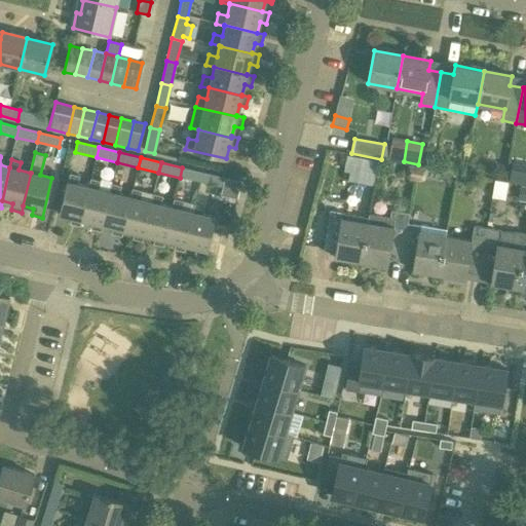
[(523,164),(512,162),(509,182),(520,184),(523,164)]
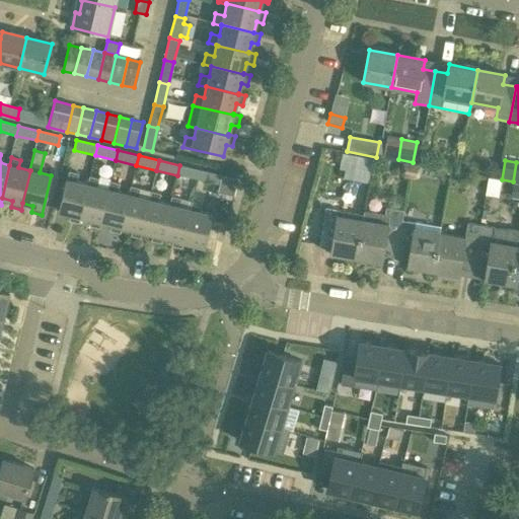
[(421,168),(417,165),(404,163),(400,166),(399,173),(403,178),(414,180),(419,178),(421,168)]
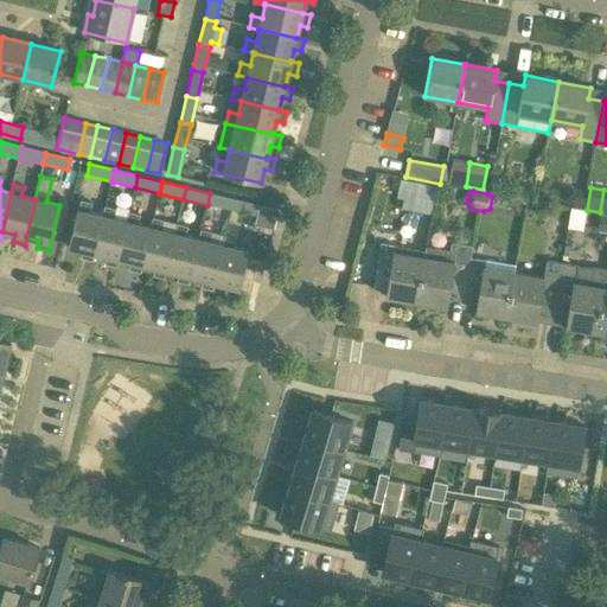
[(231,210),(234,199),(210,193),(208,205),(231,210)]
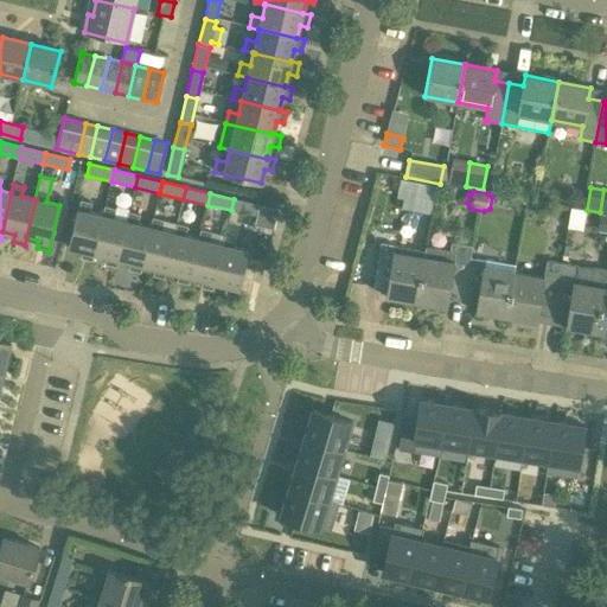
[(234,199),(231,210),(256,216),(259,205),(234,199)]
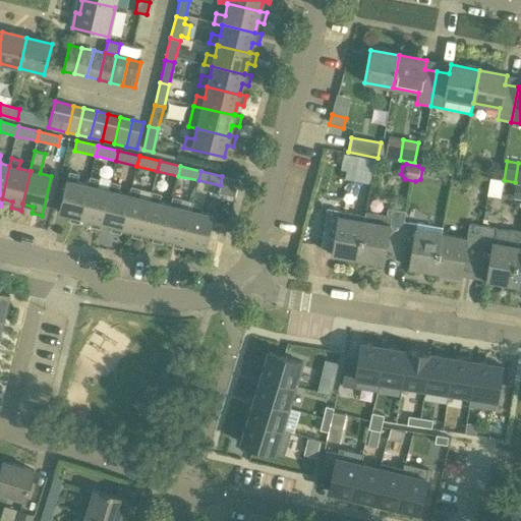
[(79,218),(88,185),(77,182),(79,174),(69,172),(59,213),(70,215),(68,222),(79,225),(80,218),(79,218)]
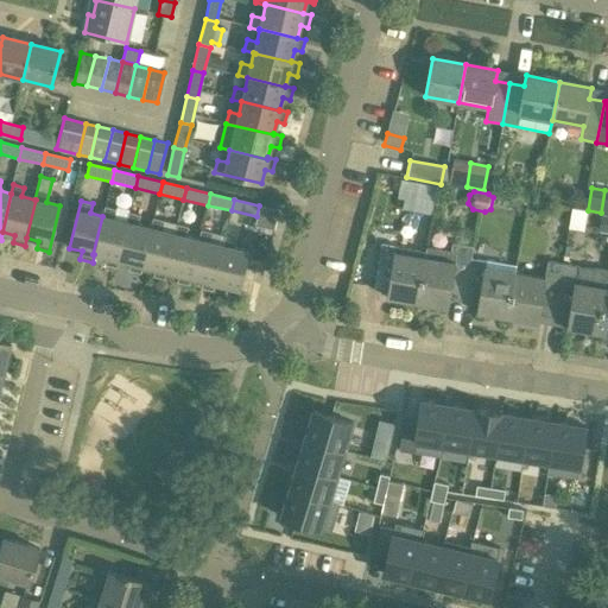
[(93,254),(94,254),(106,257),(105,265),(116,268),(119,260),(118,260),(127,222),(126,222),(114,219),(116,209),(105,207),(102,216),(93,254)]
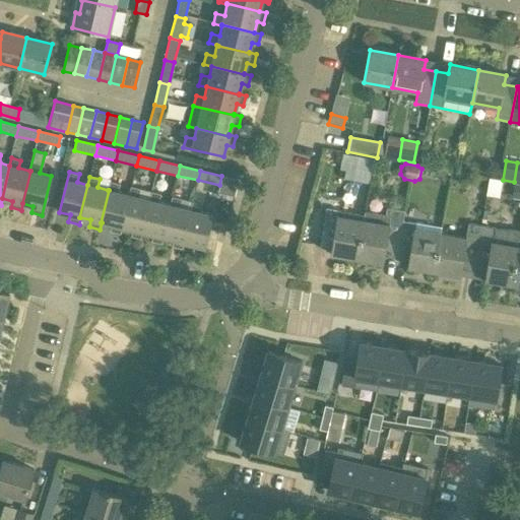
[(129,195),(128,195),(118,192),(120,185),(110,182),(108,190),(109,190),(101,222),(102,222),(112,224),(110,232),(120,235),(122,228),(121,228),(129,195)]
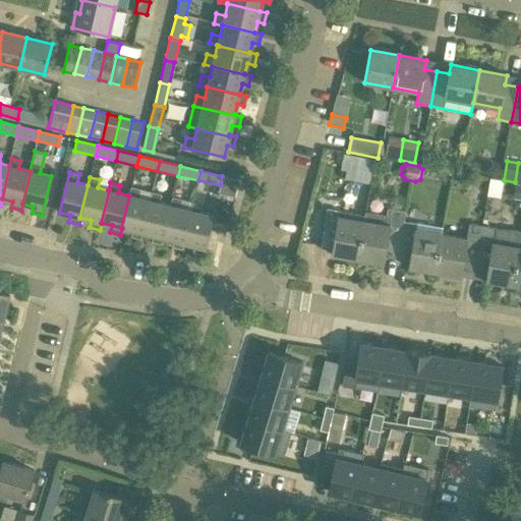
[(520,199),(520,184),(514,183),(512,198),(520,199)]
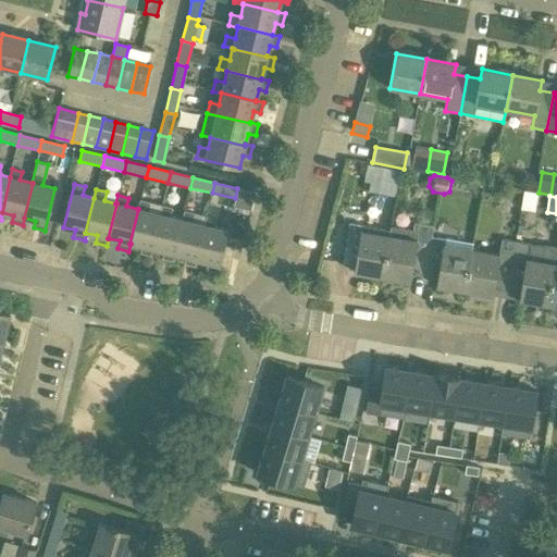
[(161,214),(160,214),(148,211),(150,202),(139,200),(137,209),(138,209),(130,244),(131,244),(141,246),(139,254),(151,256),(152,249),(161,214)]
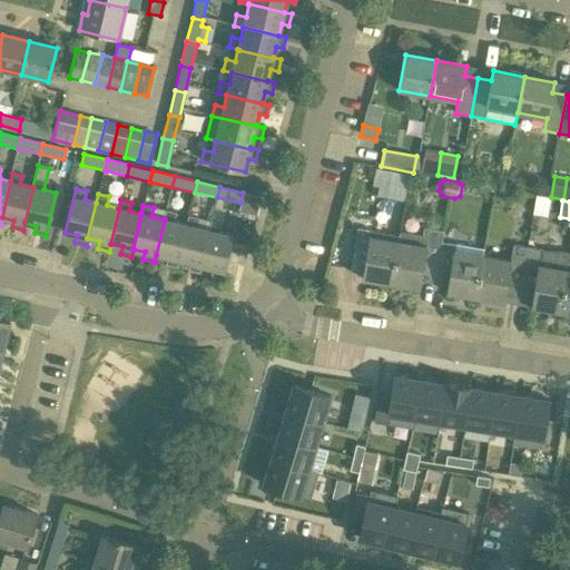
[(187,225),(186,225),(175,222),(177,213),(165,210),(164,219),(165,219),(156,255),(167,257),(166,265),(177,268),(179,261),(178,261),(187,225)]
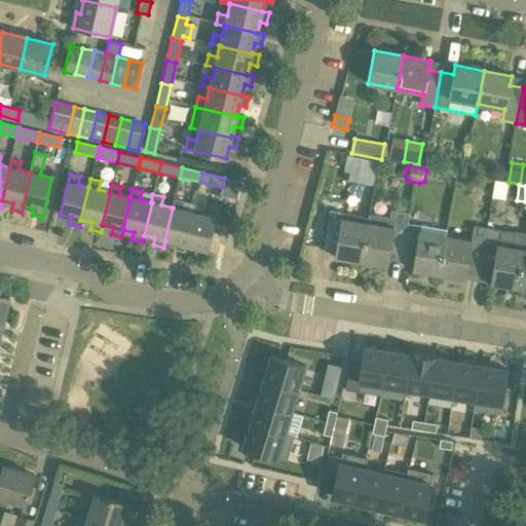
[(194,213),(192,213),(182,210),(184,201),(174,199),(172,208),(173,208),(164,240),(165,240),(176,242),(174,250),(184,252),(186,246),(194,213)]
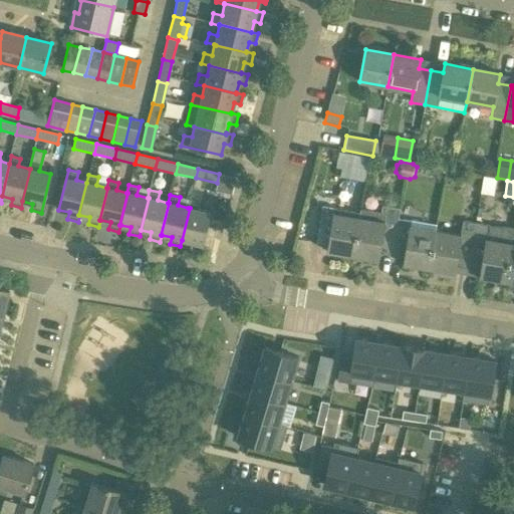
[(190,208),(182,240),(192,242),(190,249),(201,251),(210,213),(198,210),(200,202),(190,200),(188,208),(190,208)]
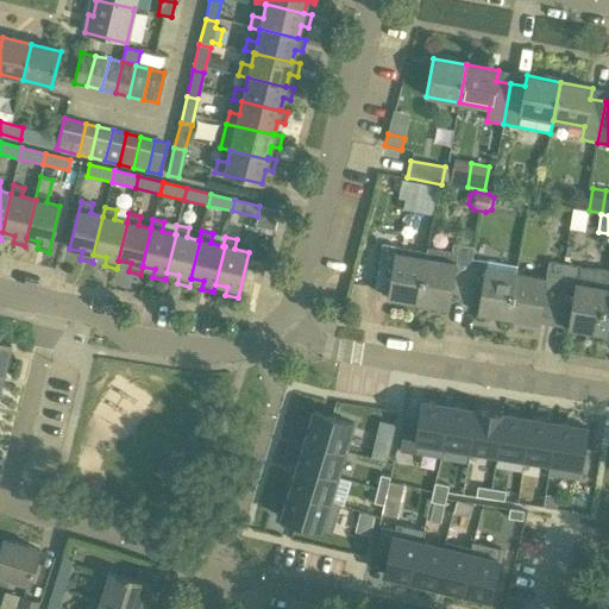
[(418,303),(426,252),(395,248),(396,246),(381,244),(376,278),(389,281),(385,297),(418,303)]
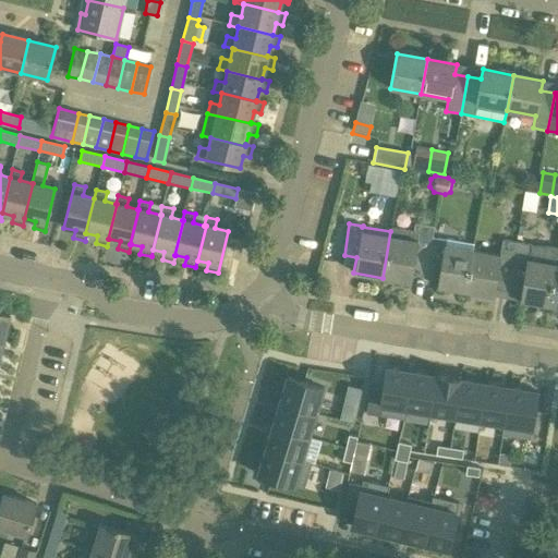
[(432,237),(433,227),(414,223),(413,231),(391,227),(391,231),(390,231),(383,278),(411,282),(412,275),(425,277),(431,239),(432,237)]
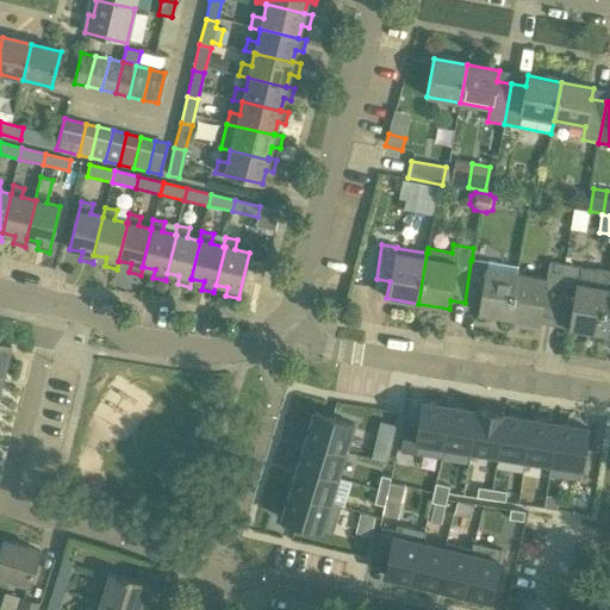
[(516,274),(517,266),(472,259),(471,261),(465,303),(478,305),(477,313),(509,318),(516,274)]
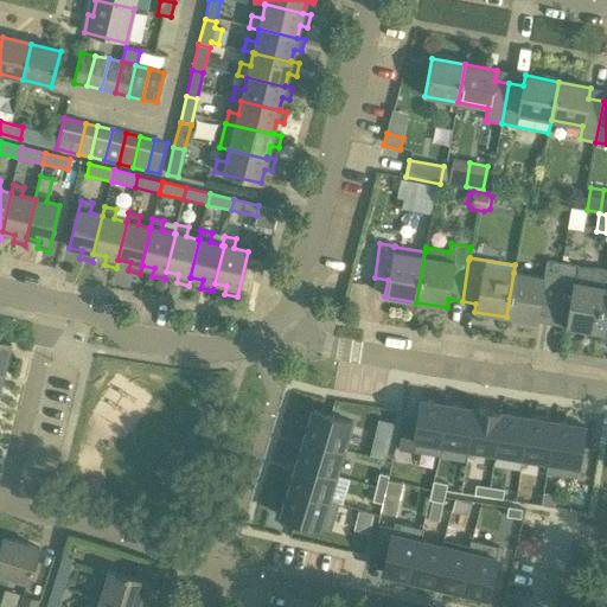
[(554,308),(562,263),(547,261),(543,278),(513,273),(506,317),(537,323),(541,306),(554,308)]
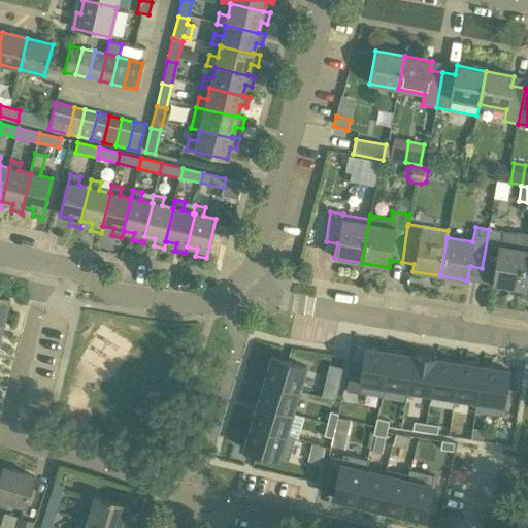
[(525,250),(526,251),(527,235),(527,234),(489,229),(482,268),(494,270),(491,285),(519,289),(525,250)]
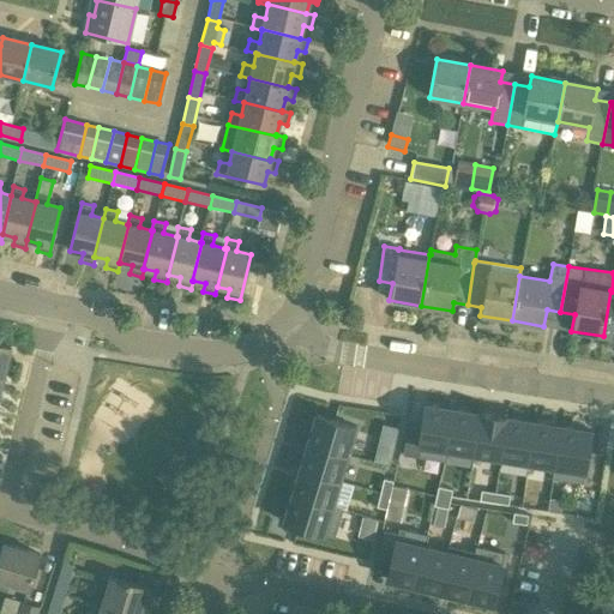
[(355,307),(372,308),(374,286),(357,284),(355,307)]
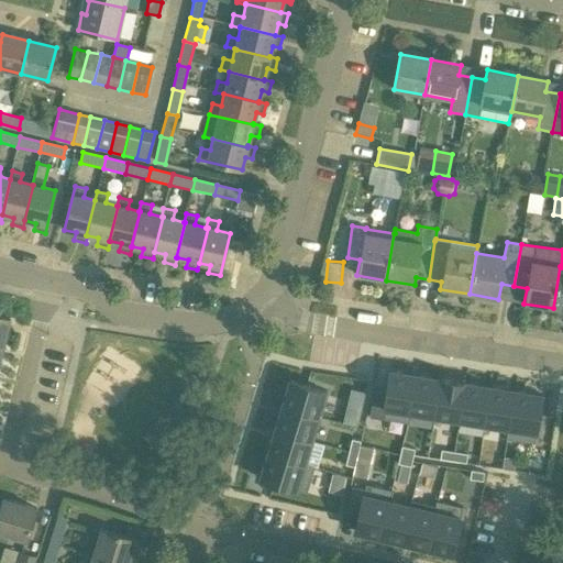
[(562,266),(561,267),(560,266),(553,308),(562,309),(562,266)]
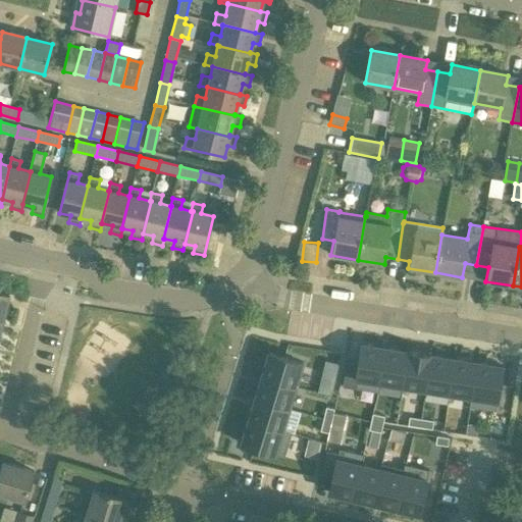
[(0,319),(3,320),(9,296),(0,293),(0,319)]
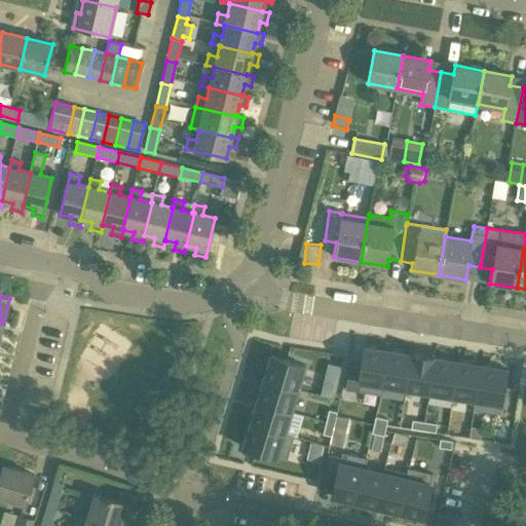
[(345,384),(381,390),(382,385),(388,350),(364,346),(362,364),(349,362),(345,384)]
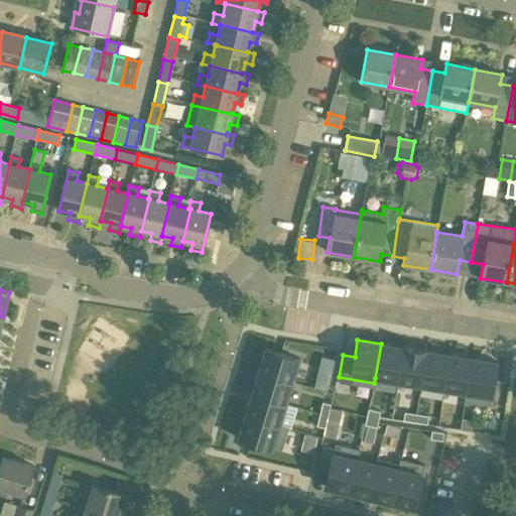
[(377,378),(398,382),(403,347),(381,344),(375,378),(377,378)]
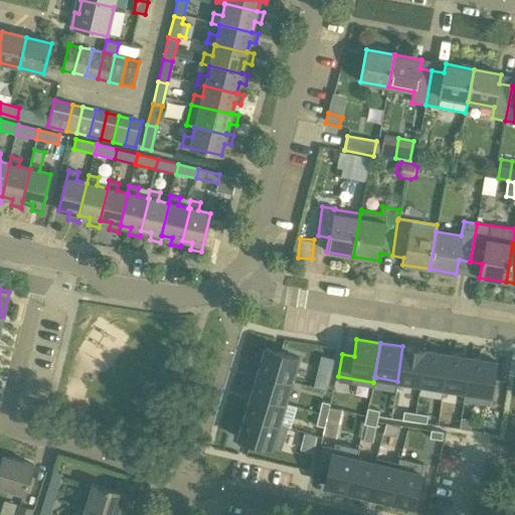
[(402,346),(397,381),(420,384),(425,350),(402,346)]
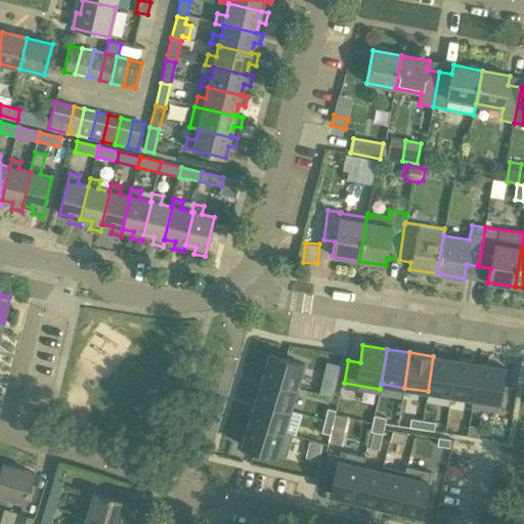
[(263,378),(297,388),(304,364),(285,358),(269,354),(263,378)]
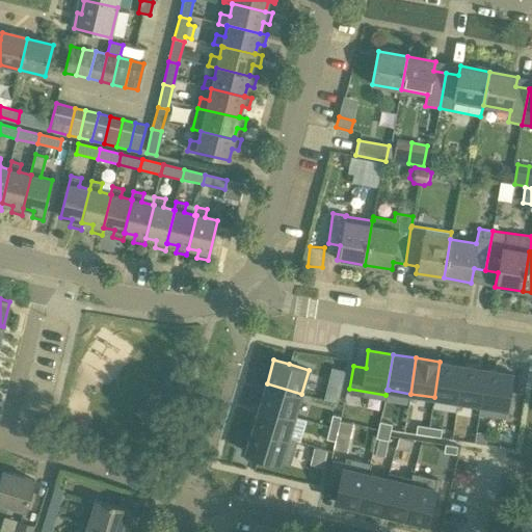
[(462,366),(440,362),(434,397),(457,401),(462,366)]
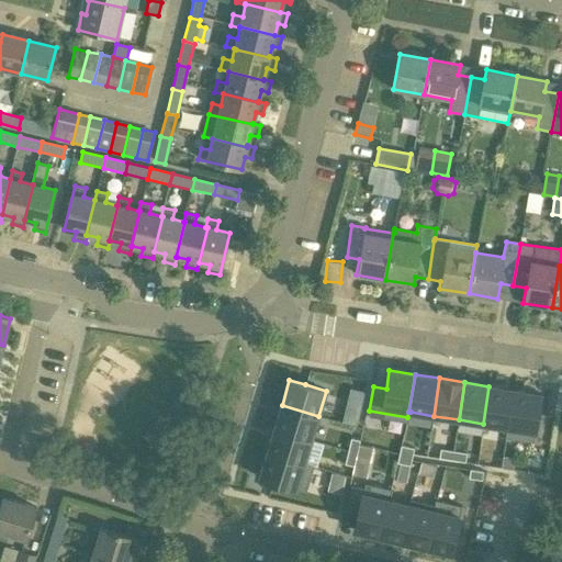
[(514,390),(489,386),(483,424),(508,427),(514,390)]
